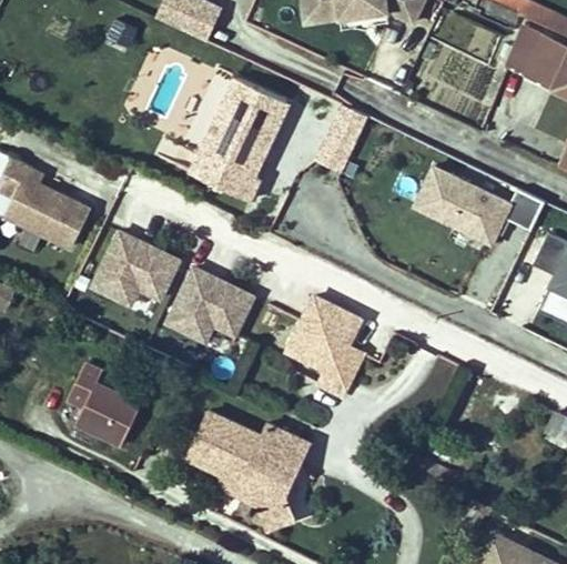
[(195,0),(159,0),(151,18),(200,40),(214,9),(195,0)]
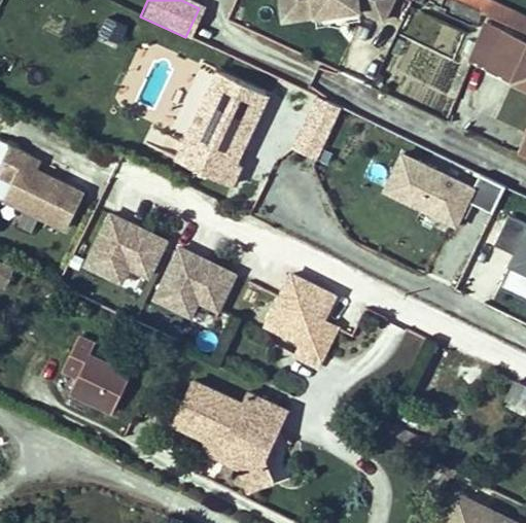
[(279,0),(281,13),(314,8),(315,13),(317,24),(360,18),(359,13),(385,24),(393,0),(279,0)]
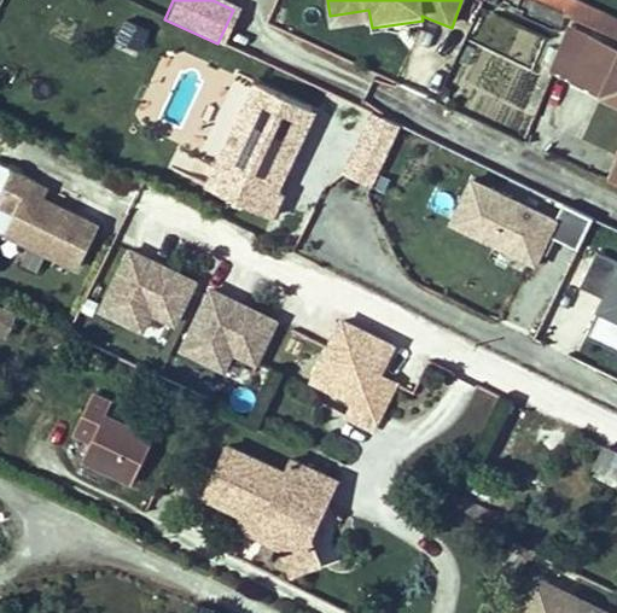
[(616,23),(566,0),(529,0),(616,40),(616,23)]
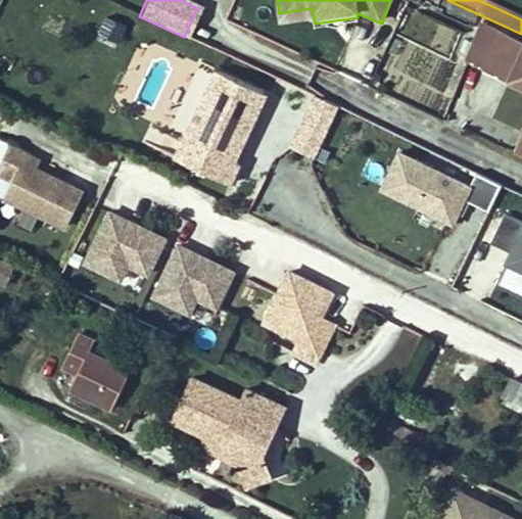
[(312,8),(279,13),(280,18),(313,13),(312,8)]
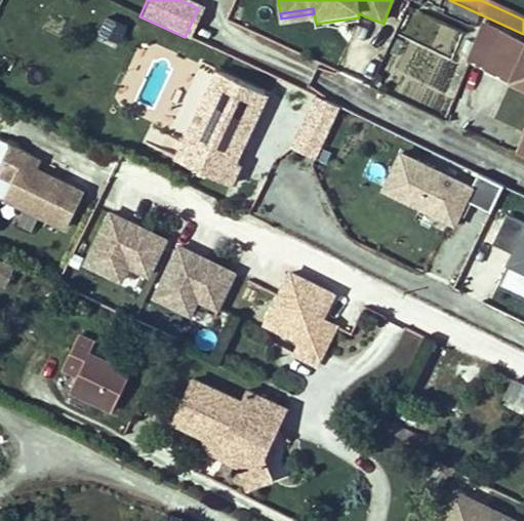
[(426,52),(436,24),(406,13),(396,42),(426,52)]
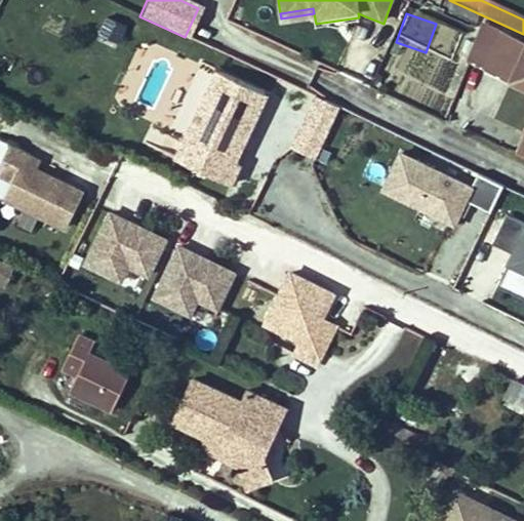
[(359,17),(316,24),(316,29),(328,27),(336,31),(344,29),(348,24),(360,23),(359,17)]
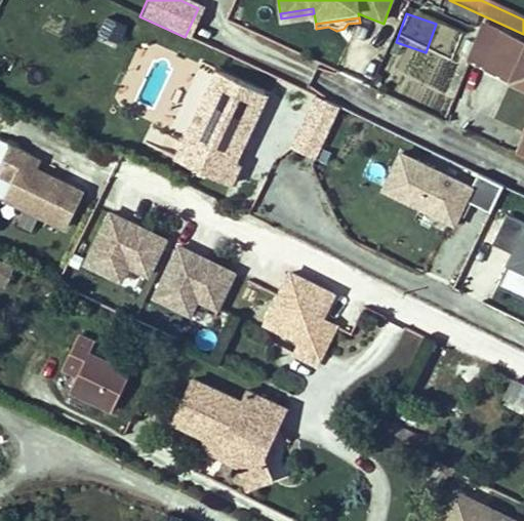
[(108,19),(99,36),(118,44),(125,28),(108,19)]
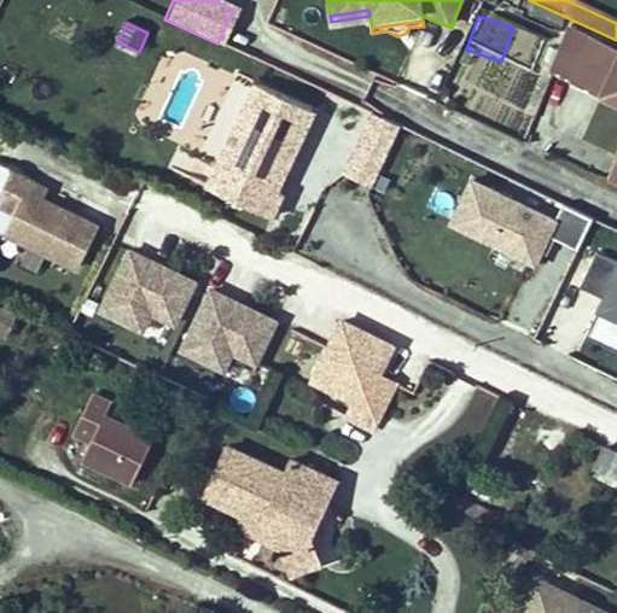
[(599,98),(616,58),(616,52),(566,29),(549,74),(599,98)]
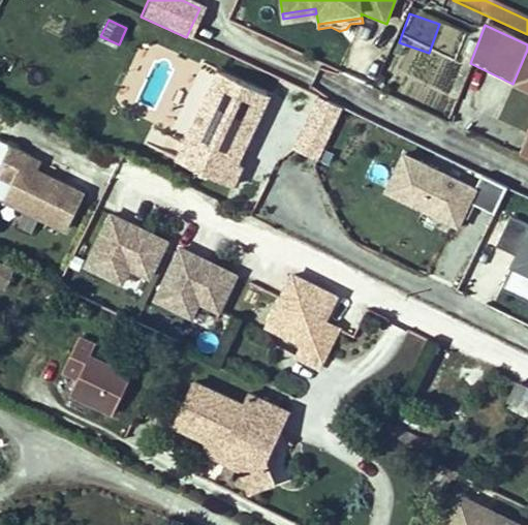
[(527,50),(513,84),(527,90),(527,50)]
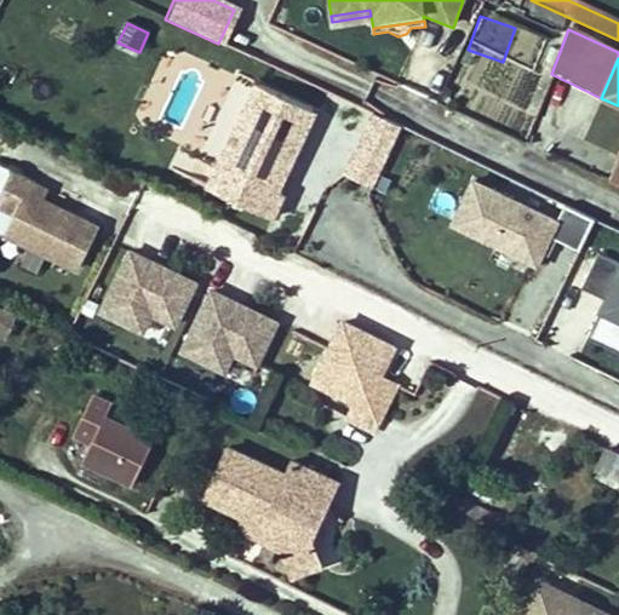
[(228,201),(271,222),(282,199),(274,195),(314,113),(257,86),(240,121),(261,132),(228,201)]
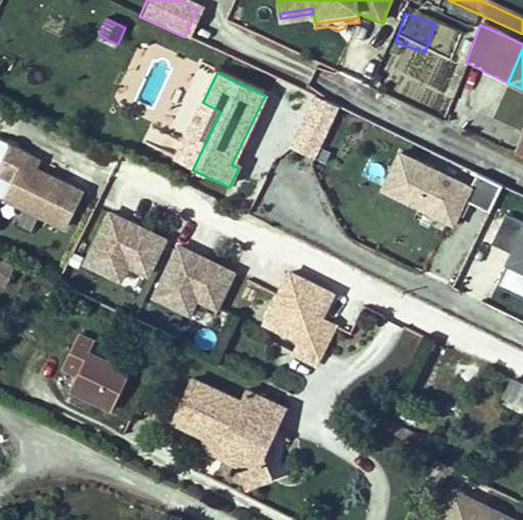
[(316,99),(292,152),(314,162),(339,111),(316,99)]
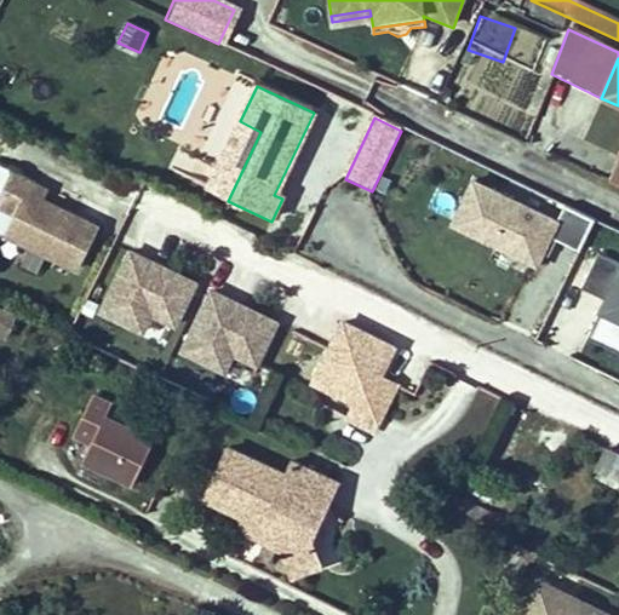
[(261,132),(240,121),(207,191),(228,201),(261,132)]
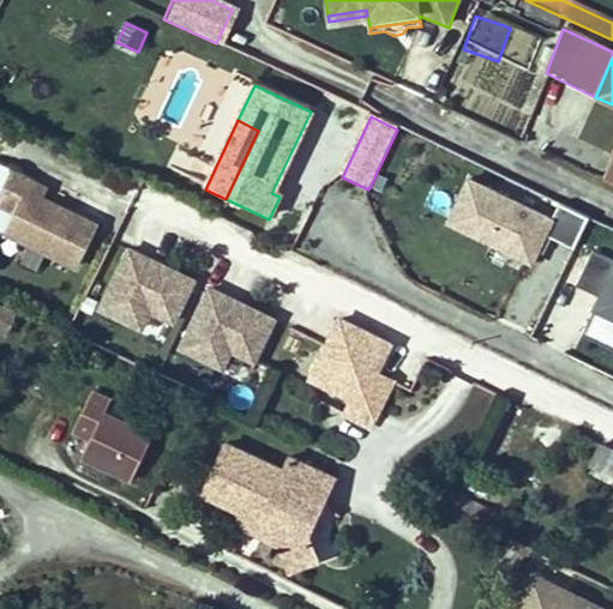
[(612,162),(602,184),(612,188),(612,162)]
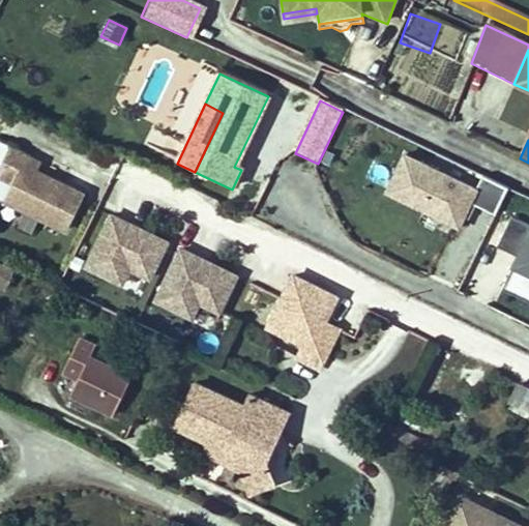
[(0,180),(13,187),(8,198),(4,205),(65,234),(83,197),(35,174),(39,165),(9,150),(0,170),(0,180)]
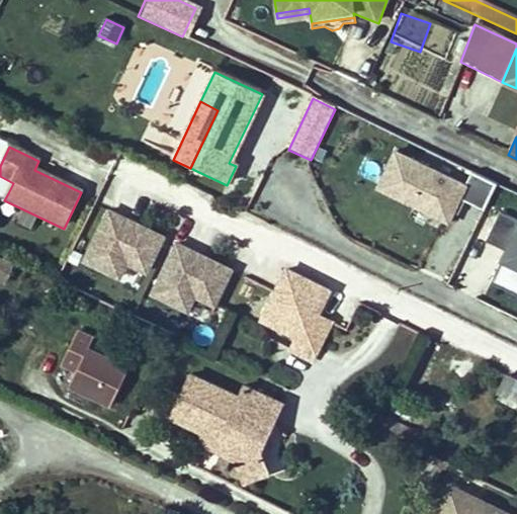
[(498,184),(472,172),(466,186),(396,153),(379,190),(450,224),(461,199),(485,210),(498,184)]
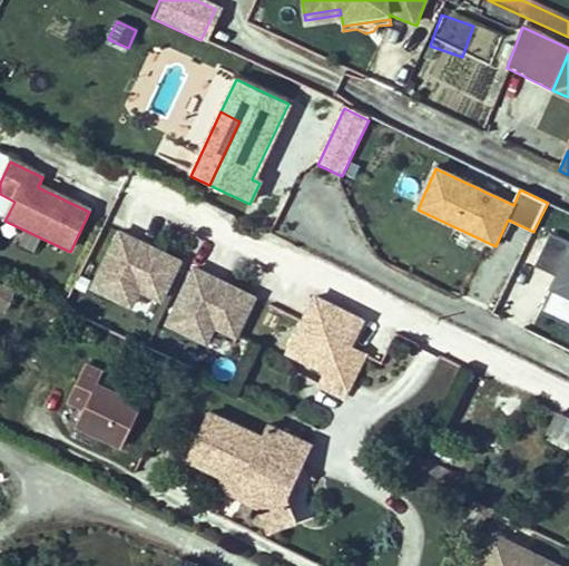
[(15,202),(0,194),(0,208),(9,213),(15,202)]
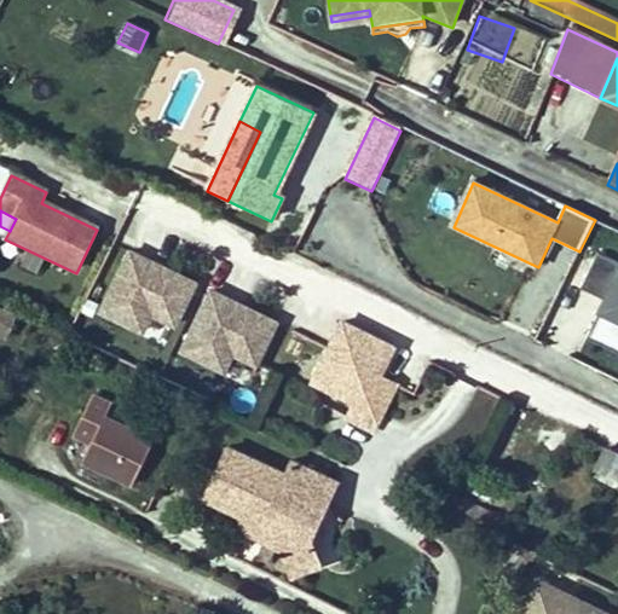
[(617,262),(599,254),(582,289),(606,300),(588,337),(617,351),(617,262)]
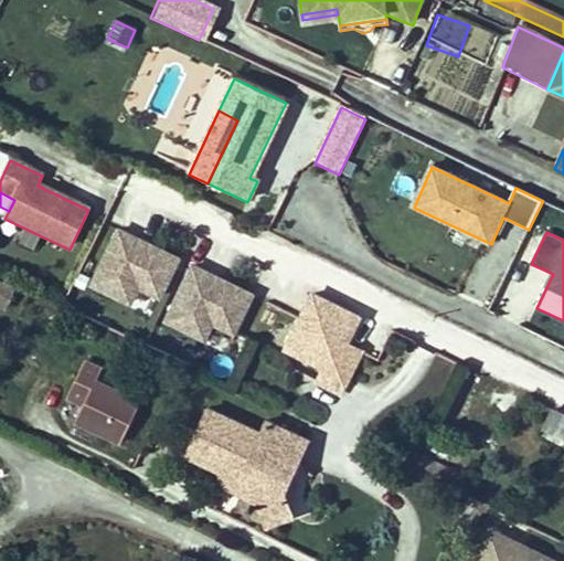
[(178,261),(118,233),(92,287),(109,296),(113,290),(132,299),(137,289),(159,299),(178,261)]
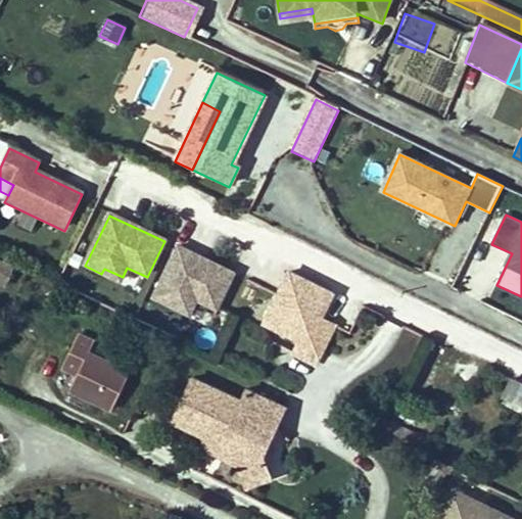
[(233,275),(178,248),(154,299),(171,307),(173,301),(191,311),(196,300),(216,310),(233,275)]
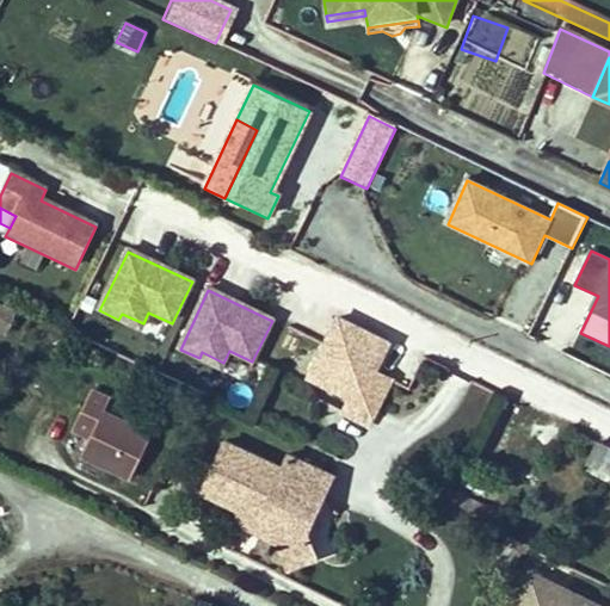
[(0,333),(5,335),(13,315),(0,308),(0,333)]
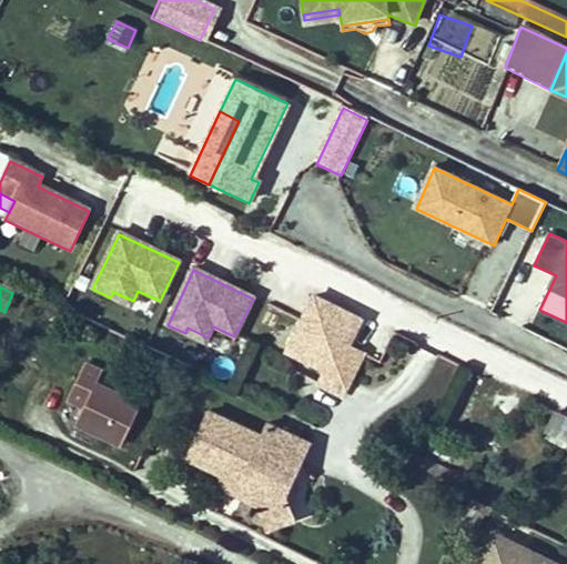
[(130,308),(133,301),(113,292),(110,298),(130,308)]
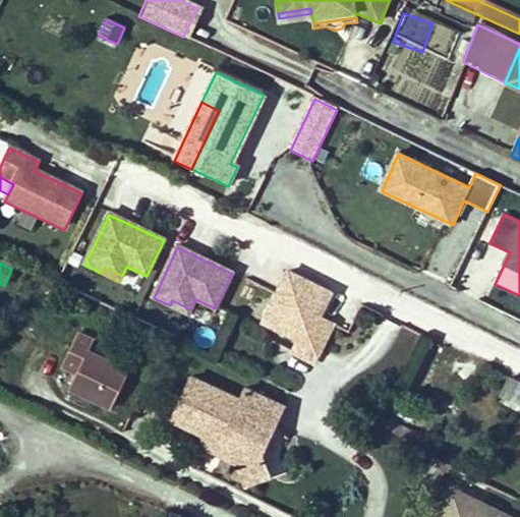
[(313,364),(334,326),(319,319),(331,294),(289,274),(264,324),(298,341),(292,353),(313,364)]
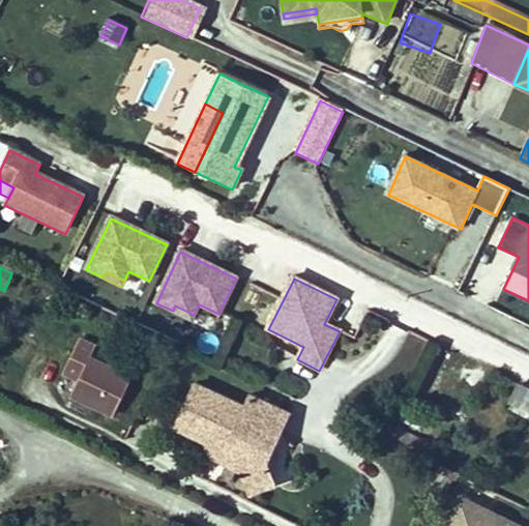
[(190,320),(194,315),(175,305),(173,311),(190,320)]
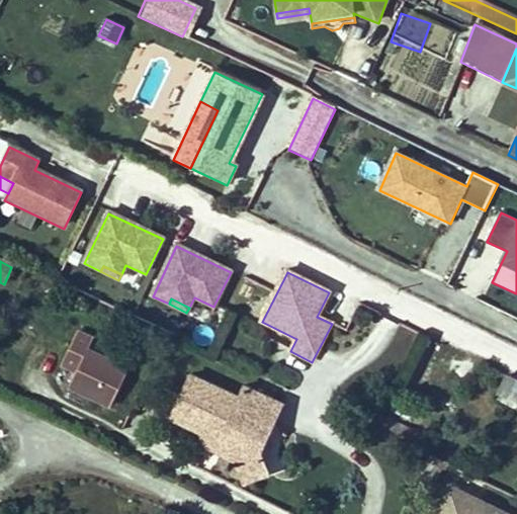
[(40,321),(28,315),(23,324),(36,330),(40,321)]
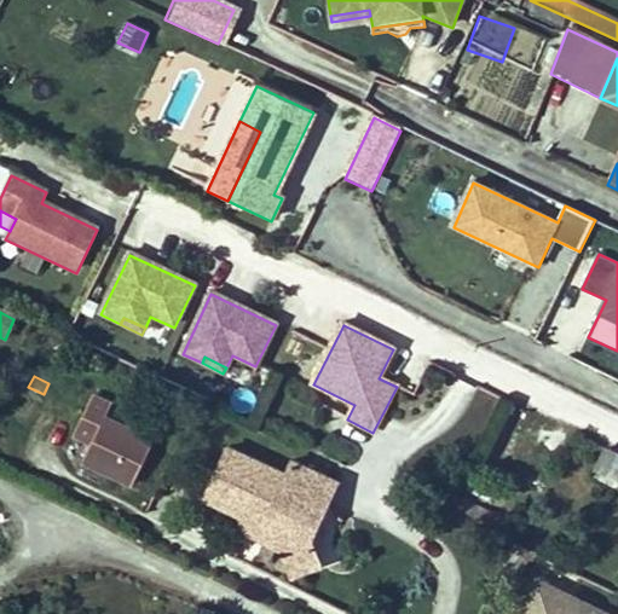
[(73,438),(90,446),(82,464),(133,488),(154,444),(105,421),(111,407),(92,399),(73,438)]
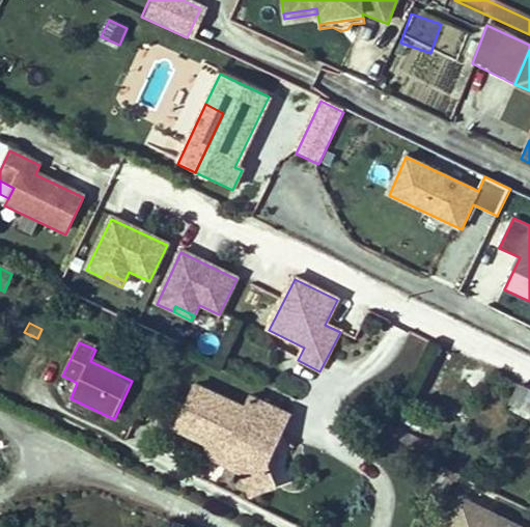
[(252,397),(247,409),(196,387),(176,431),(207,445),(213,459),(243,472),(251,497),(277,488),(269,465),(291,415),(252,397)]
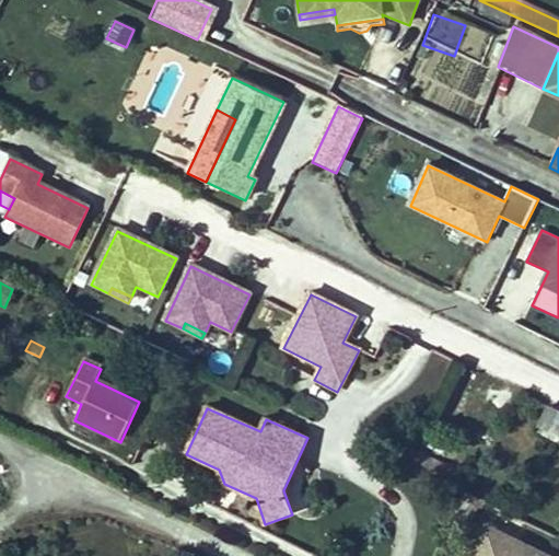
[(558,441),(558,414),(546,408),(533,433),(558,443),(558,441)]
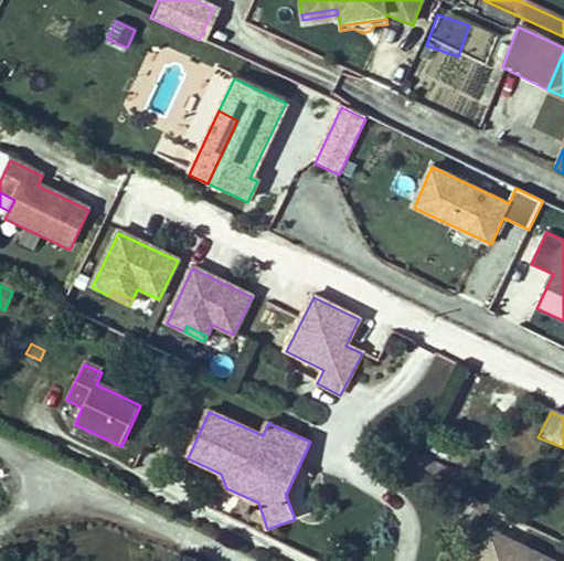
[(457,443),(469,450),(474,442),(461,434),(457,443)]
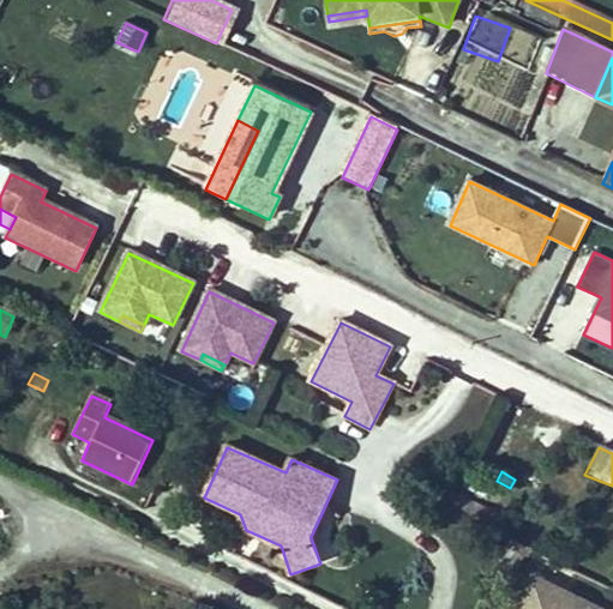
[(492,484),(472,472),(462,489),(484,500),(492,484)]
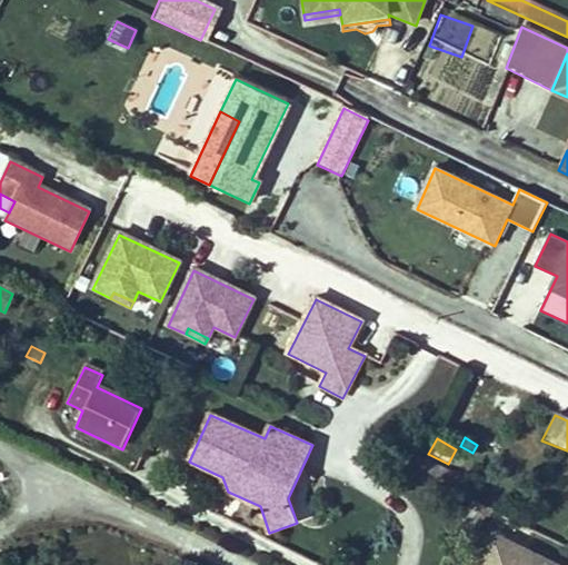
[(469,454),(465,463),(475,467),(479,458),(469,454)]
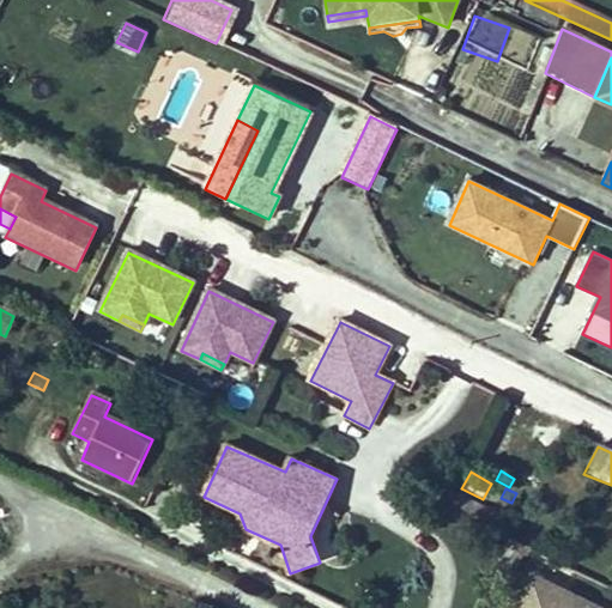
[(520,551),(510,546),(502,564),(511,569),(520,551)]
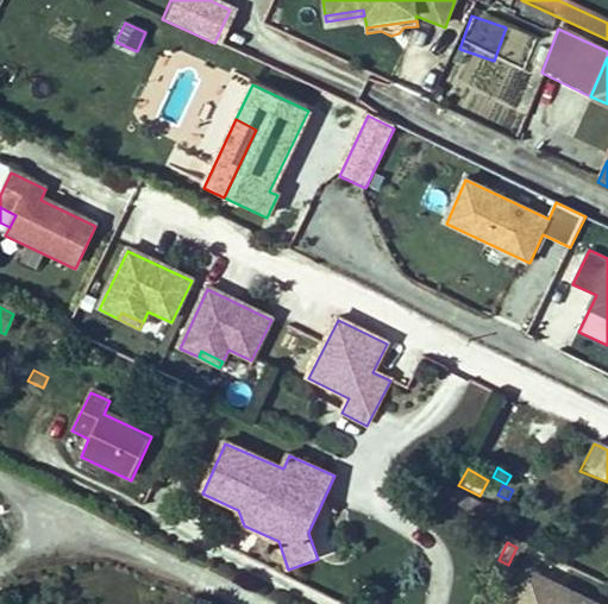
[(588,603),(527,573),(512,603),(588,603)]
